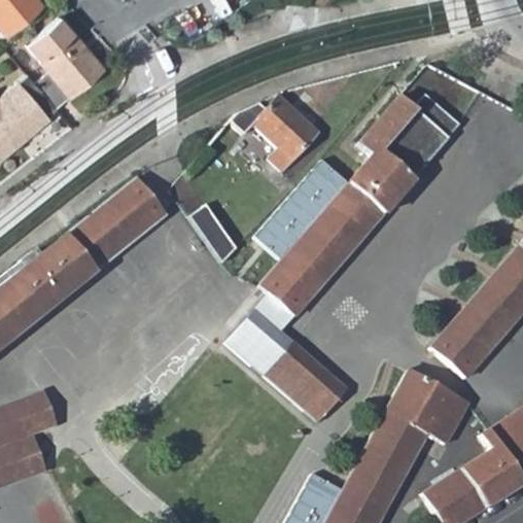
[(42,3),(39,0),(0,0),(0,22),(7,32),(42,3)]
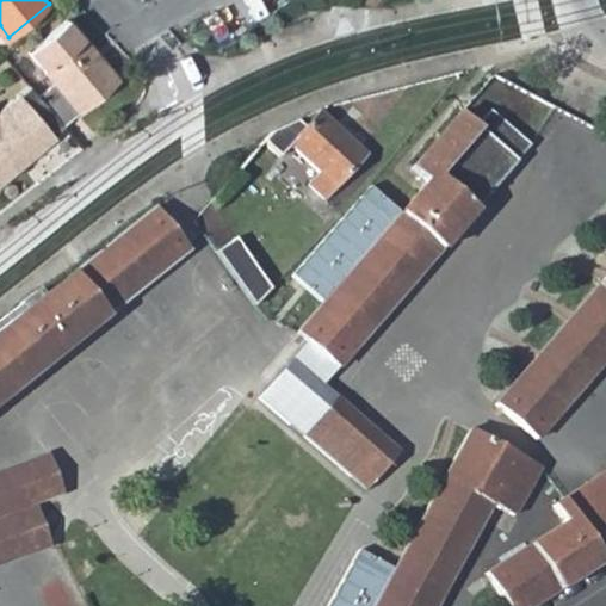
[(59,78),(41,92),(68,124),(103,94),(98,90),(119,70),(69,17),(48,36),(53,39),(37,54),(59,78)]
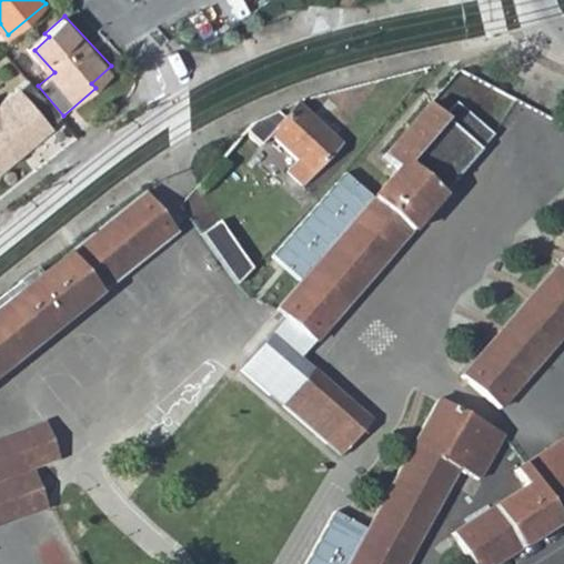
[(116,71),(111,66),(91,83),(96,88),(116,71)]
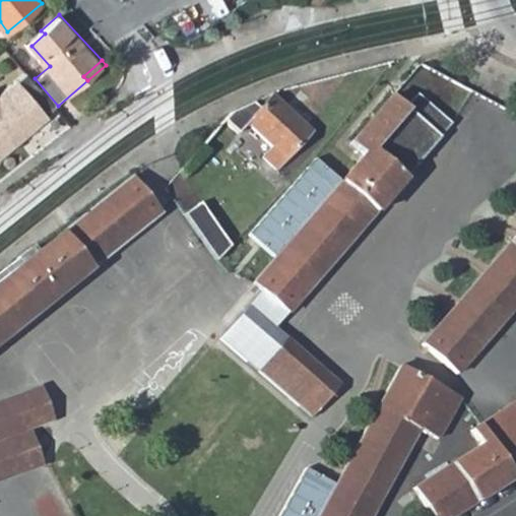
[(0,153),(58,106),(35,78),(24,87),(16,78),(0,92),(0,153)]
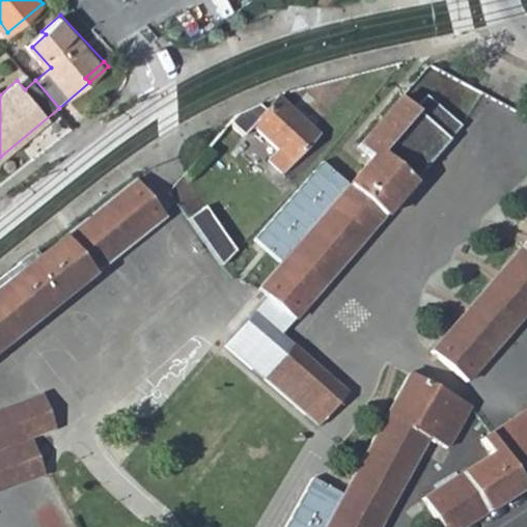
[(282,94),(269,109),(262,102),(240,112),(232,121),(247,135),(256,123),(283,147),(275,157),(288,169),(323,130),(282,94)]
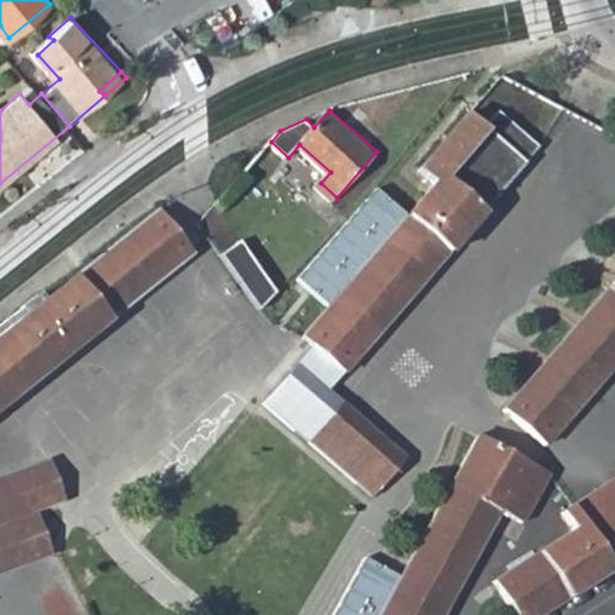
[(503,110),(488,127),(529,161),(542,145),(503,110)]
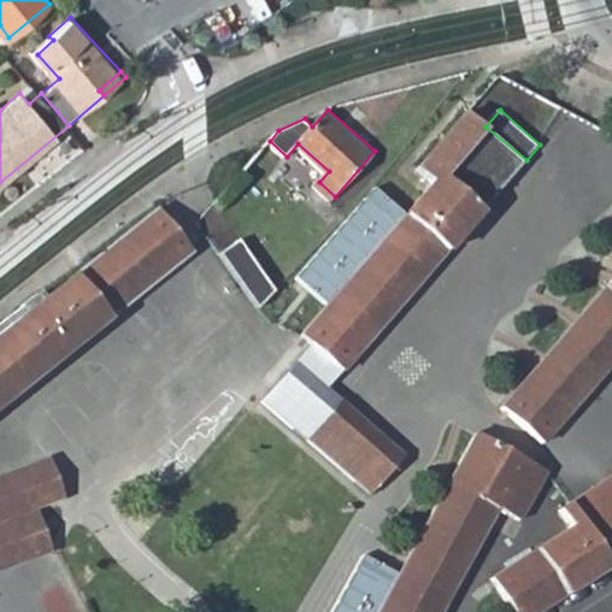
[(445,174),(486,127),(469,111),(419,169),(436,183),(304,333),(313,341),(268,394),(299,423),(317,401),(330,386),(484,209),(445,174)]
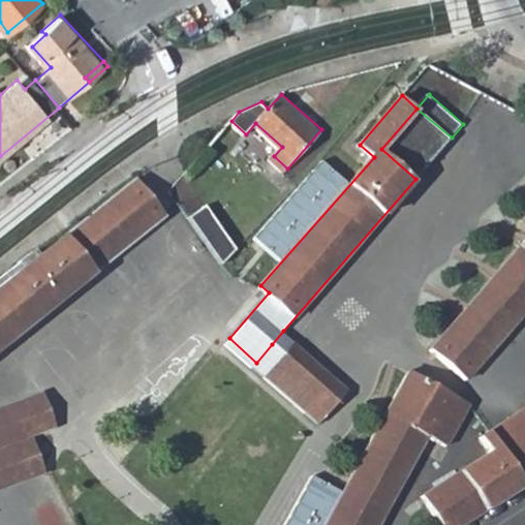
[(415,179),(452,137),(417,109),(381,149),(415,179)]
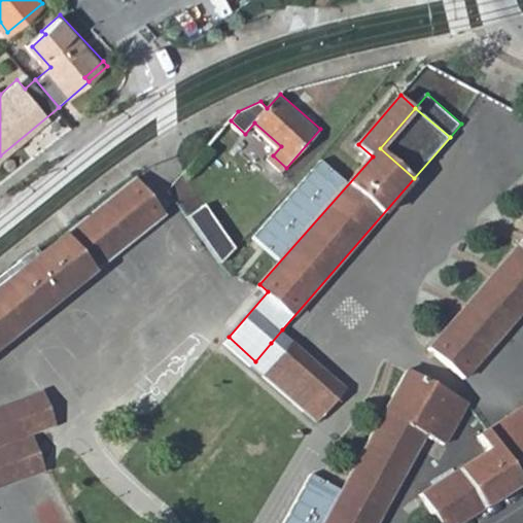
[(323,160),(256,236),(281,256),(347,181),(323,160)]
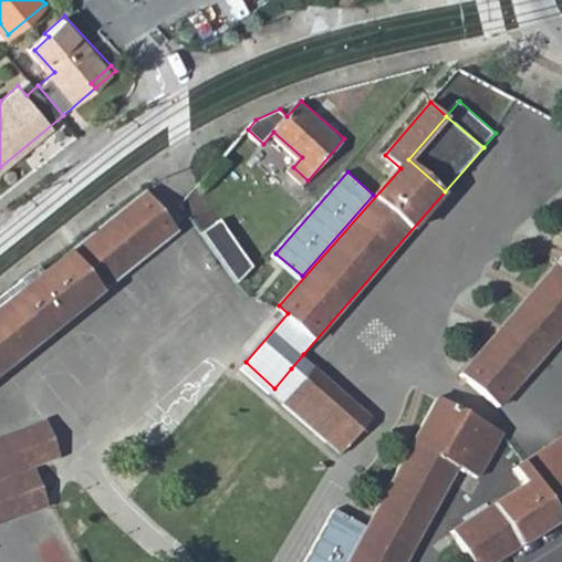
[(180,228),(172,218),(149,189),(43,276),(0,308),(0,373),(65,321),(180,228)]
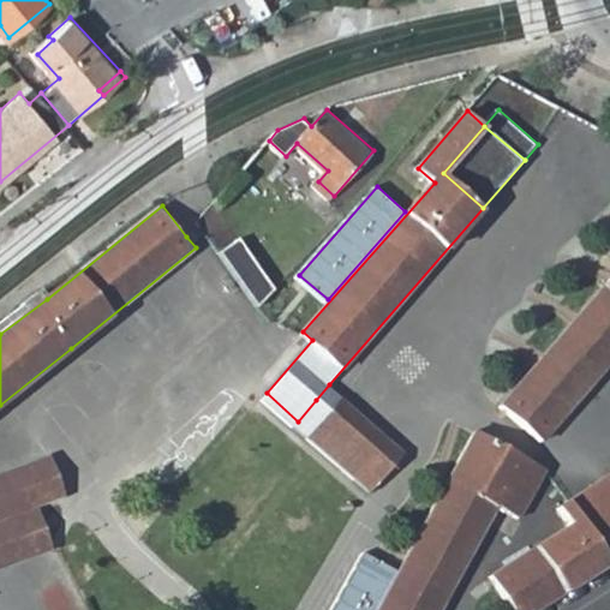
[(243,237),(223,251),(261,305),(279,287),(243,237)]
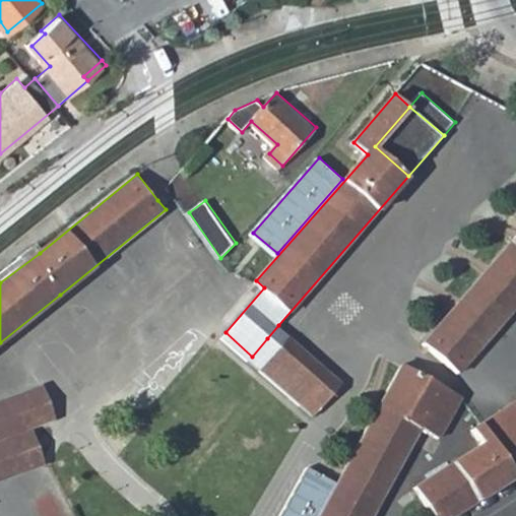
[(515,238),(426,341),(460,372),(501,323),(515,307),(515,238)]
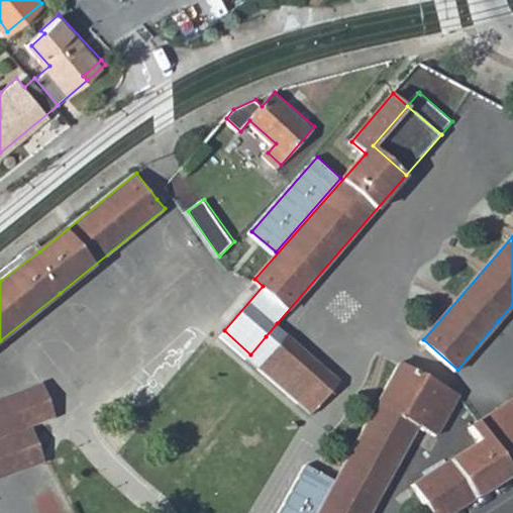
[(33,243),(0,271),(0,281),(39,251),(33,243)]
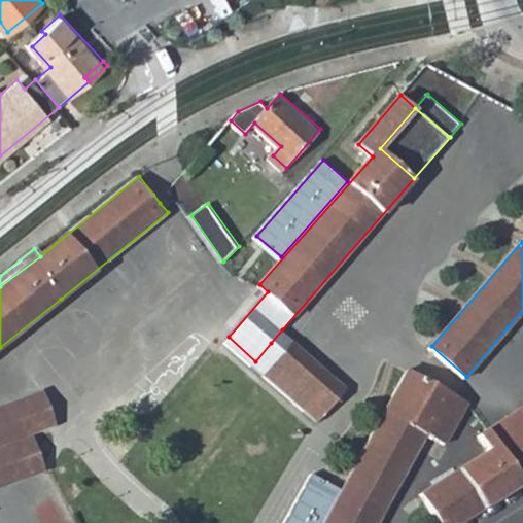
[(348,386),(282,329),(271,343),(255,361),(320,418),(348,386)]
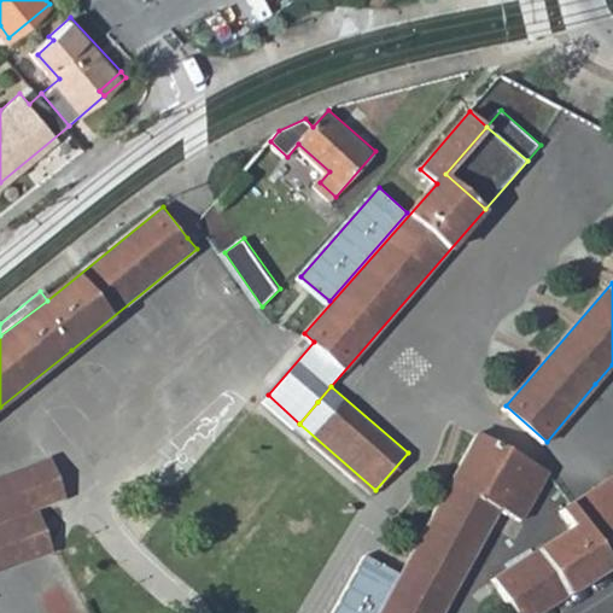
[(362,553),(325,612),(443,612),(501,508),(524,519),(552,470),(483,430),(401,577),(362,553)]
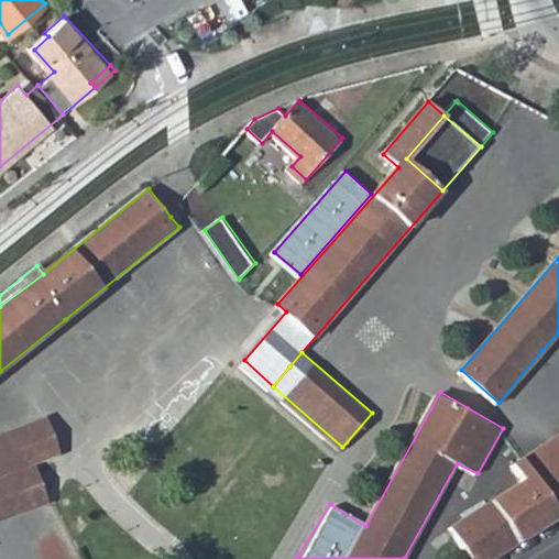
[(0,433),(0,475),(35,463),(59,455),(46,417),(0,433)]
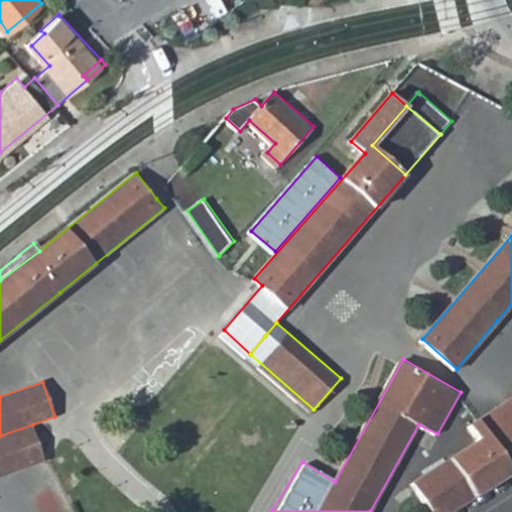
[(481,439),(414,482),(432,511),(451,511),(511,473),(511,398),(471,424),(481,439)]
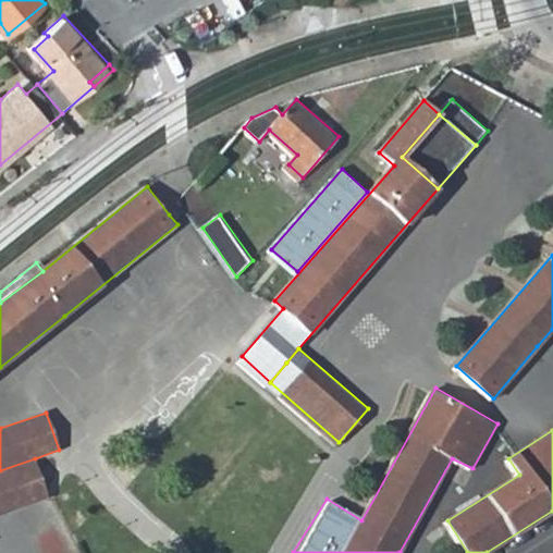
[(0,514),(48,498),(35,458),(0,470),(0,514)]
